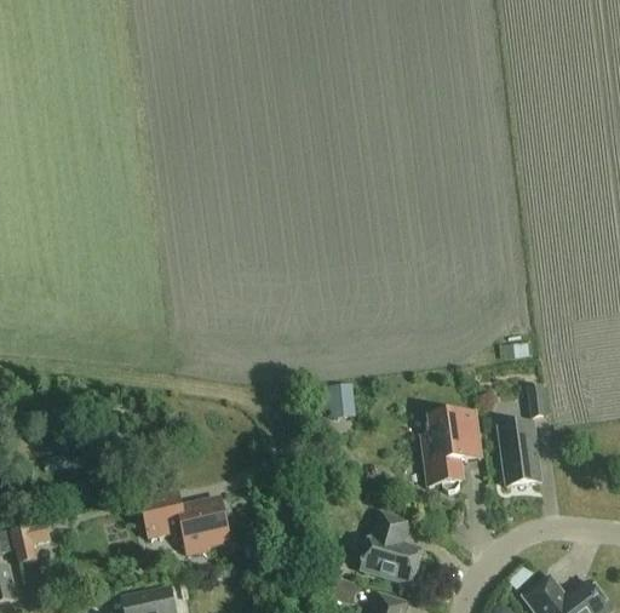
[(352,383),(320,387),(322,408),(331,407),(331,417),(355,414),(352,383)]
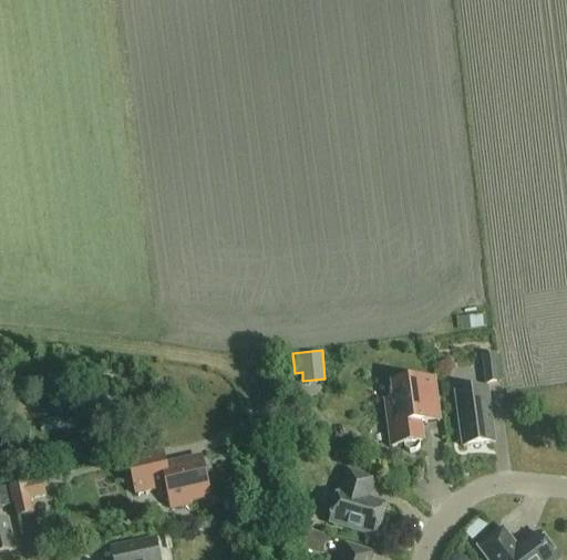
[(486,380),(500,377),(496,350),(483,352),(486,380)]
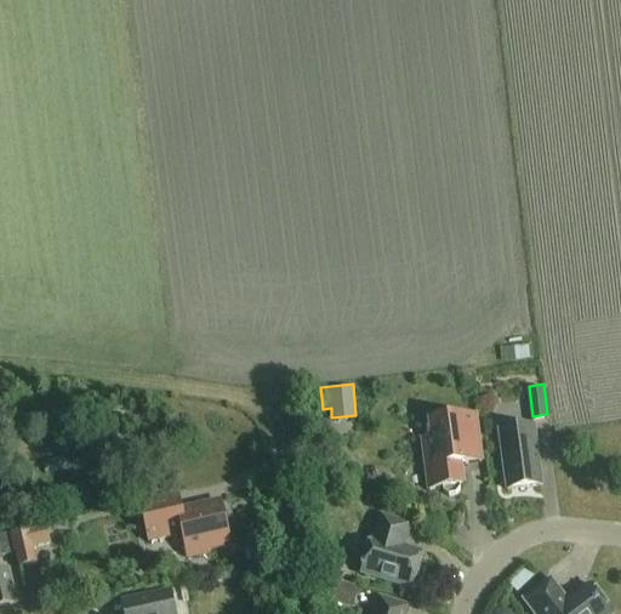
[(482,456),(476,410),(429,416),(432,433),(422,435),(428,484),(443,483),(443,487),(449,490),(456,490),(460,484),(460,481),(463,481),(460,459),(482,456)]
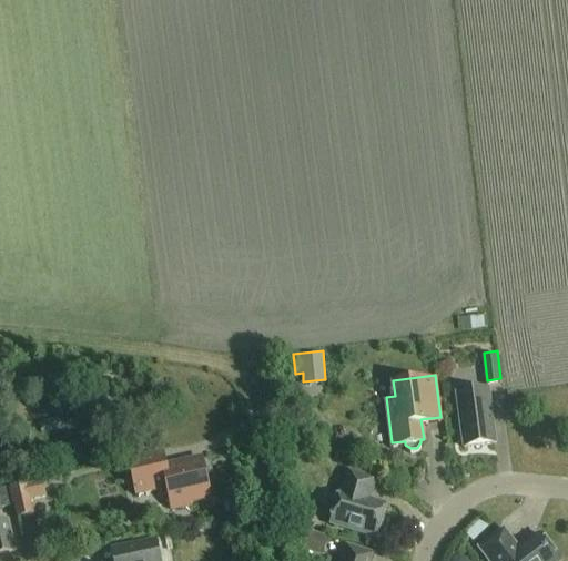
[(496,438),(488,384),(456,388),(464,442),(496,438)]
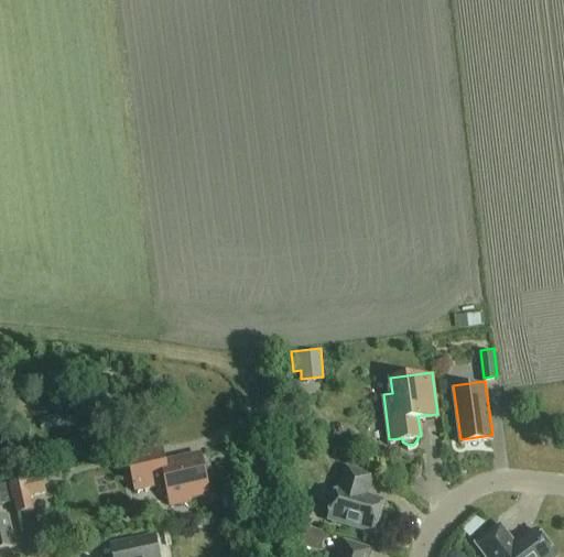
[(136,487),(165,480),(170,501),(190,497),(190,494),(209,490),(201,449),(165,458),(162,444),(128,451),(136,487)]
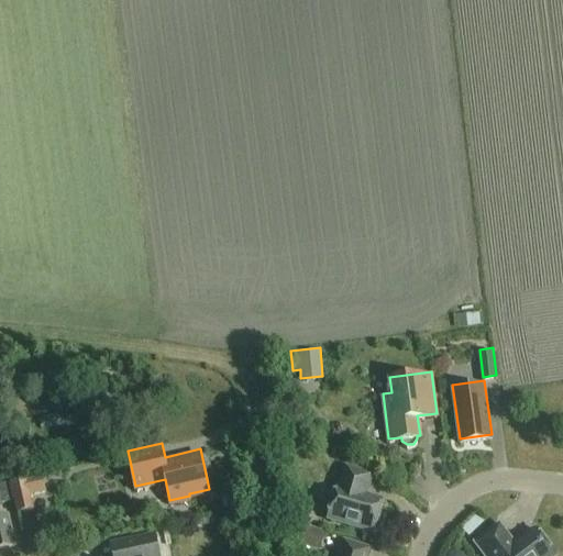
[(367,469),(345,463),(340,482),(338,482),(328,514),(372,527),(375,518),(378,516),(381,509),(378,506),(382,496),(365,490),(371,471),(367,469)]
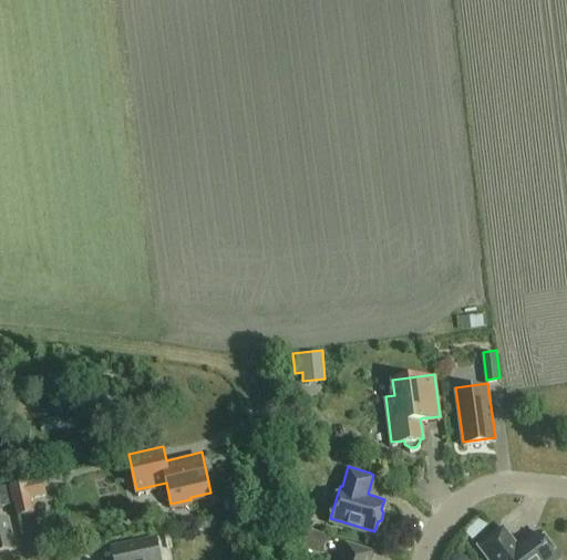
[(12,499),(13,499),(45,491),(42,476),(9,483),(9,484),(12,499)]
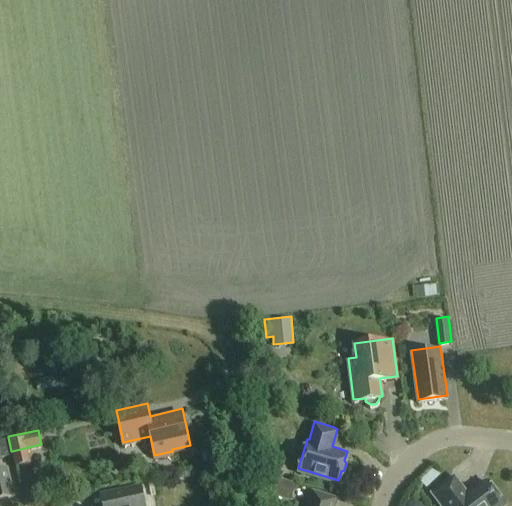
[(0,437),(0,454),(11,452),(8,436),(0,437)]
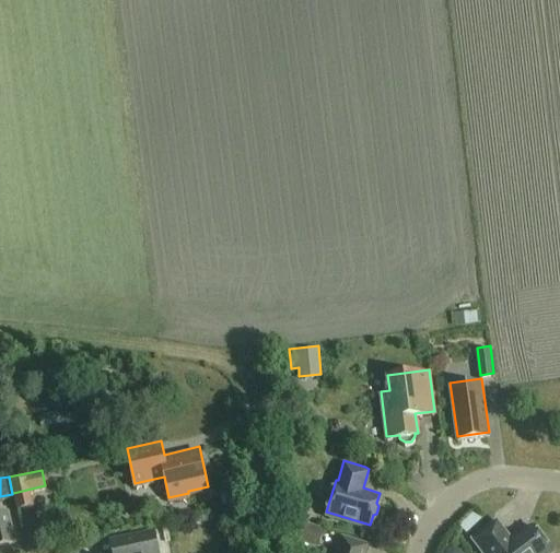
[(0,542),(14,539),(8,508),(0,509),(0,542)]
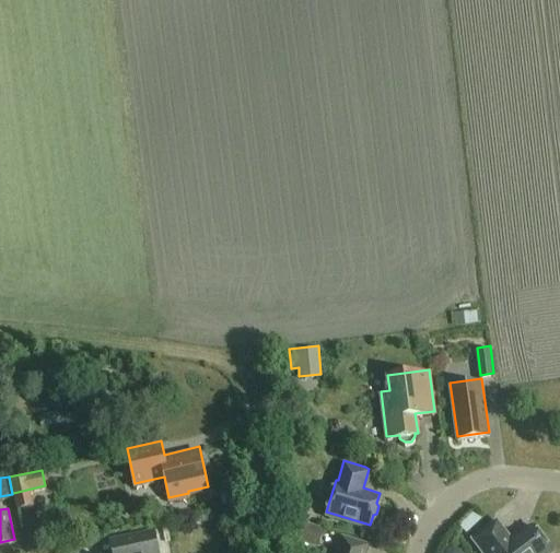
[(548,552),(553,550),(532,521),(512,537),(497,517),(471,536),(485,552),(548,552)]
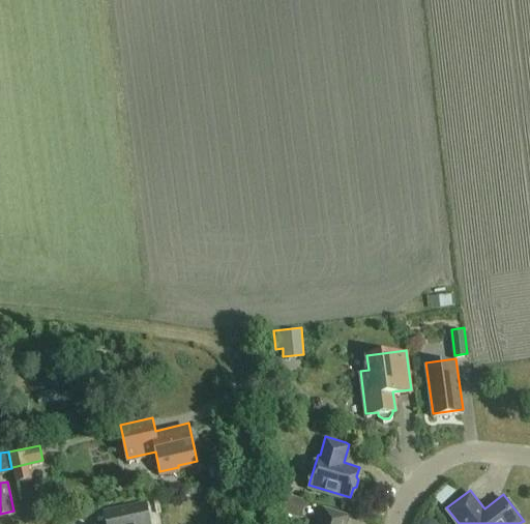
[(289,492),(284,511),(301,516),(306,497),(289,492)]
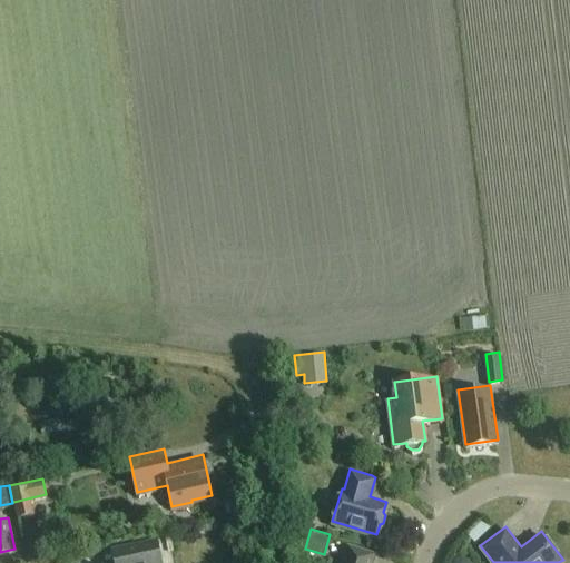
[(111,546),(115,562),(110,562),(160,562),(156,537),(111,546)]
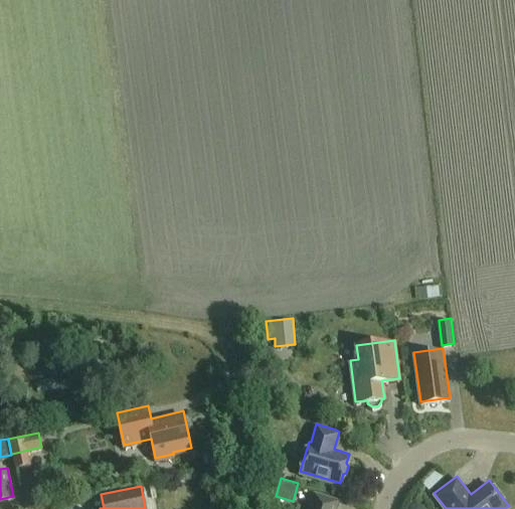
[(334,508),(338,499),(315,492),(309,508),(334,508)]
